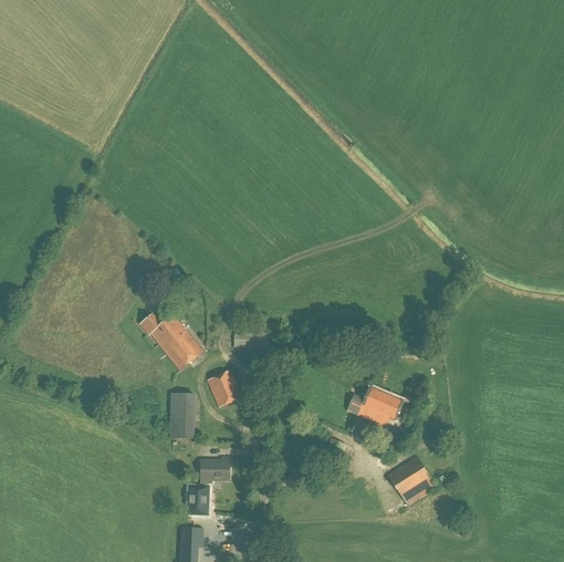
[(159,321),(150,310),(137,321),(147,332),(148,331),(178,368),(201,349),(171,311),(159,321)]
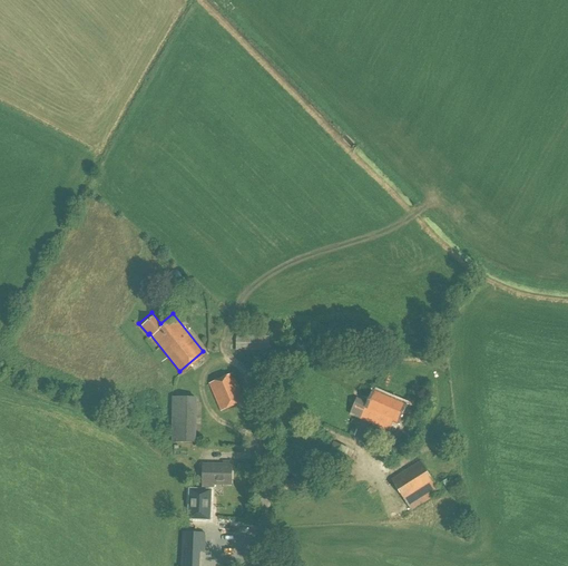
[(218,408),(243,397),(231,369),(206,379),(218,408)]
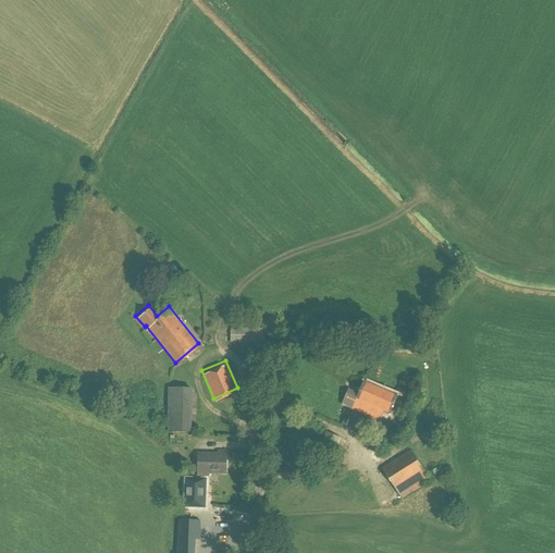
[(387,410),(395,392),(361,378),(350,405),(365,412),(364,412),(378,418),(382,408),(387,410)]
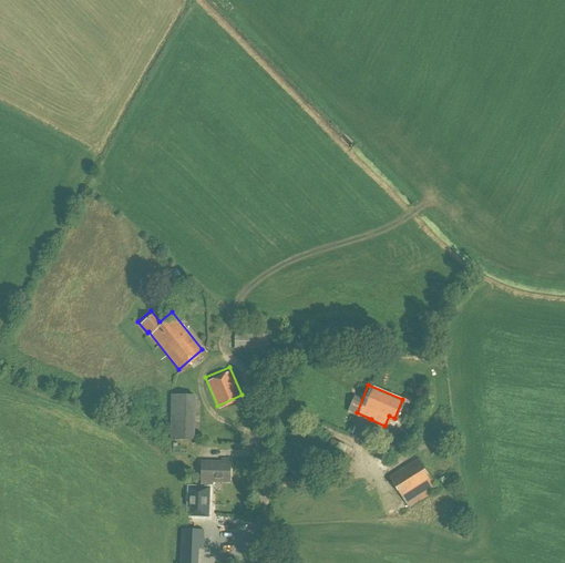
[(198,390),(174,390),(174,428),(184,428),(184,436),(198,436),(198,390)]
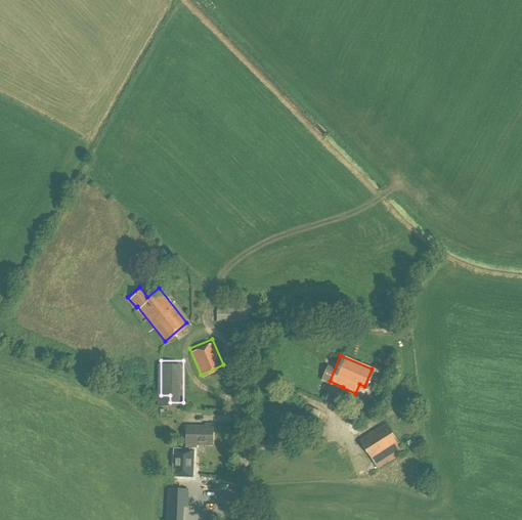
[(304,402),(300,412),(315,418),(319,408),(304,402)]
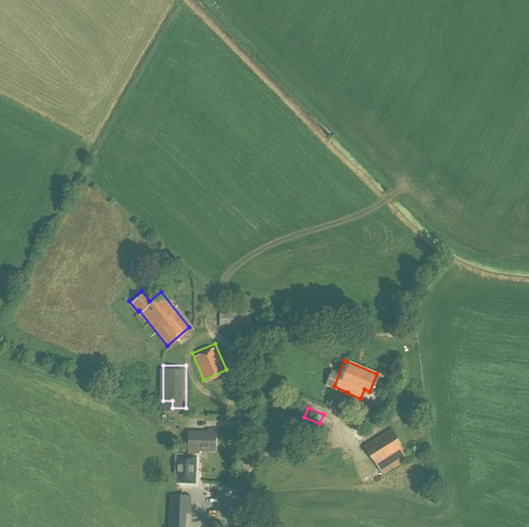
[(215,439),(215,425),(197,425),(197,437),(185,437),(185,448),(187,448),(187,455),(178,455),(178,483),(196,483),(196,455),(192,455),(192,448),(212,448),(212,439),(215,439)]
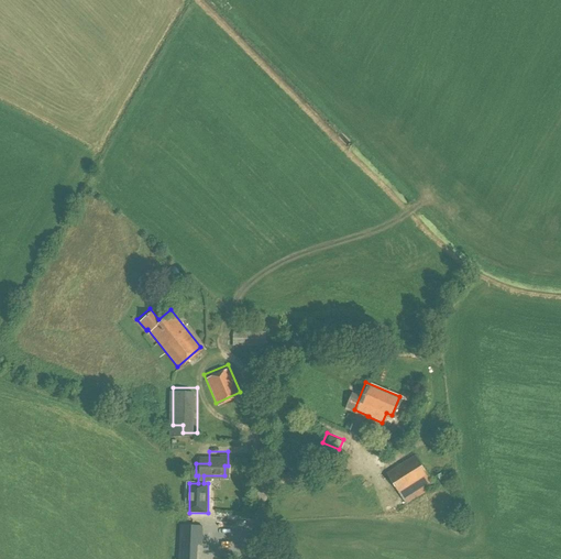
[(404,501),(432,482),(413,451),(384,469),(404,501)]
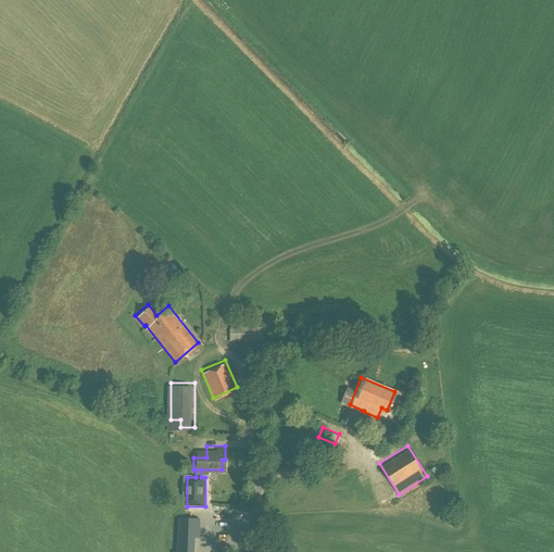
[(192,551),(192,534),(197,535),(198,514),(176,514),(174,551),(192,551)]
